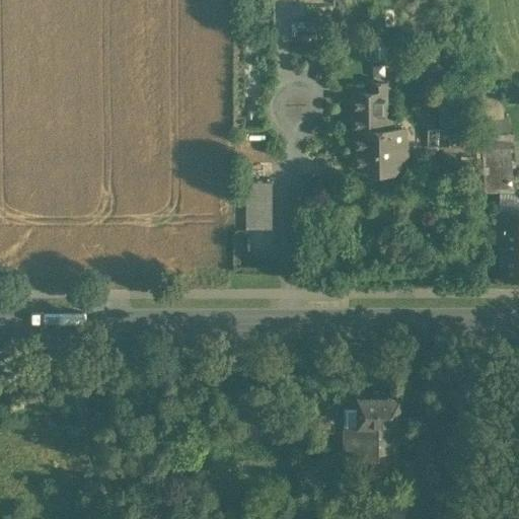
[(518,81),(495,85),(496,94),(518,91),(518,81)]
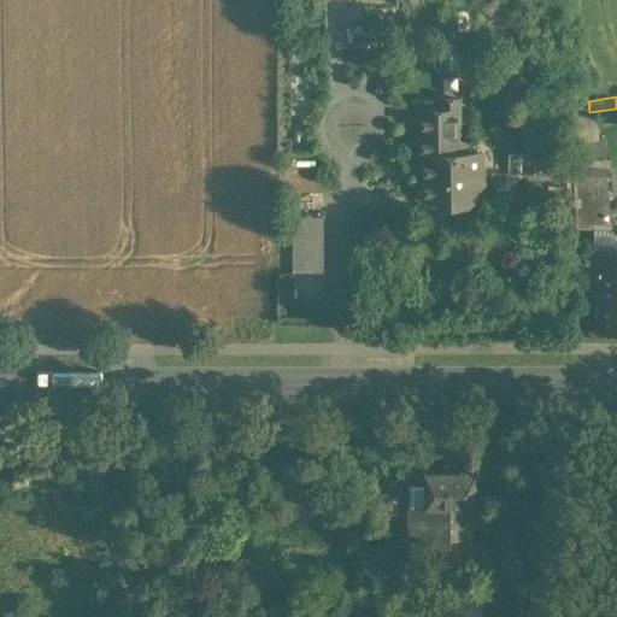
[(460,153),(460,99),(442,99),(442,110),(419,110),(419,156),(424,156),(424,180),(419,184),(419,193),(424,198),(447,198),(453,201),(469,201),(474,197),(480,197),(480,188),(485,183),(485,166),(480,162),(480,152),(460,153)]
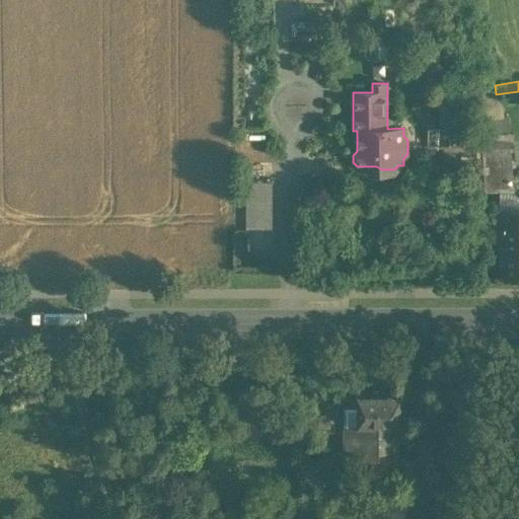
[(464,86),(440,85),(441,129),(429,129),(429,145),(465,145),(464,86)]
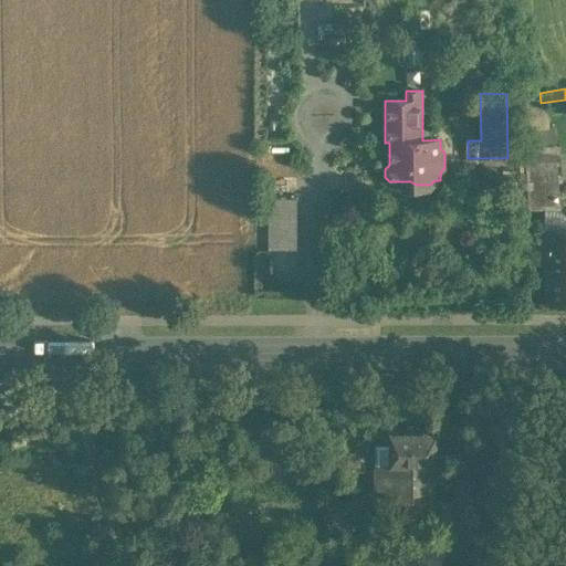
[(555,127),(526,128),(527,146),(526,146),(530,209),(545,208),(561,207),(557,159),(555,127)]
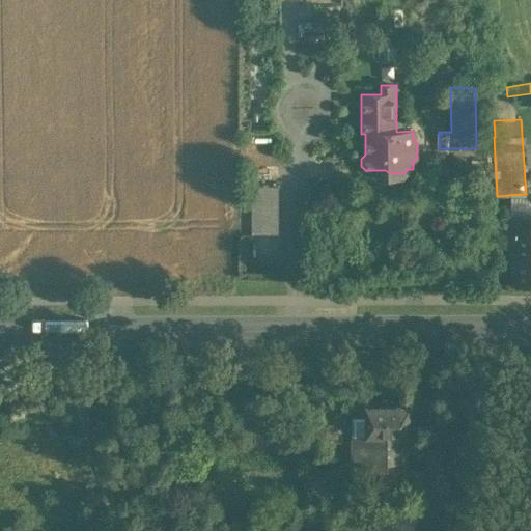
[(278,186),(253,186),(253,219),(278,219),(278,186)]
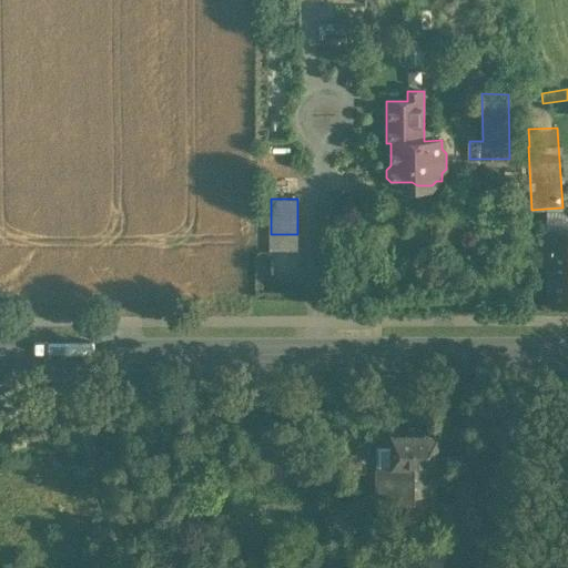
[(567,214),(563,210),(563,208),(547,209),(547,230),(549,230),(549,305),(567,305),(567,214)]
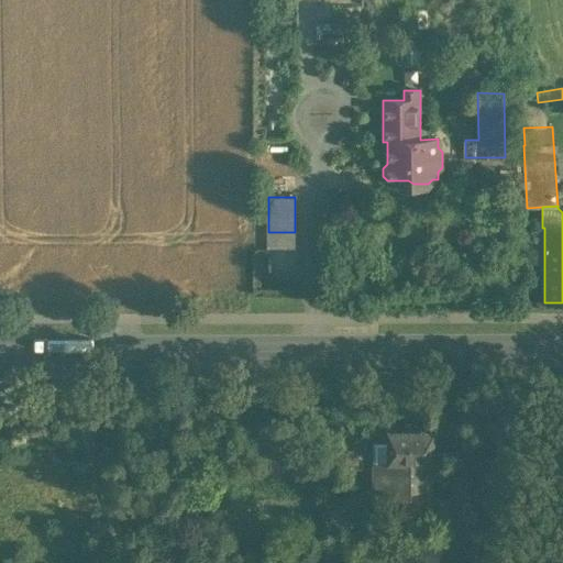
[(295,232),(268,232),(268,246),(295,247),(295,232)]
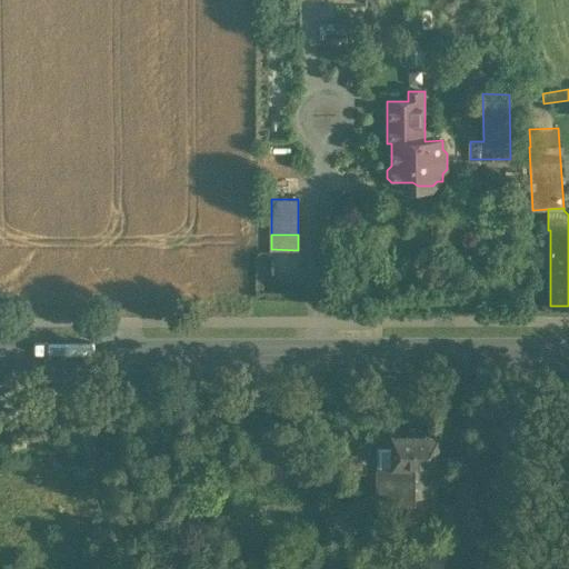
[(438,430),(393,430),(393,447),(380,447),(379,499),(402,499),(402,519),(436,519),(436,509),(437,509),(437,501),(436,501),(436,469),(438,469),(438,430)]
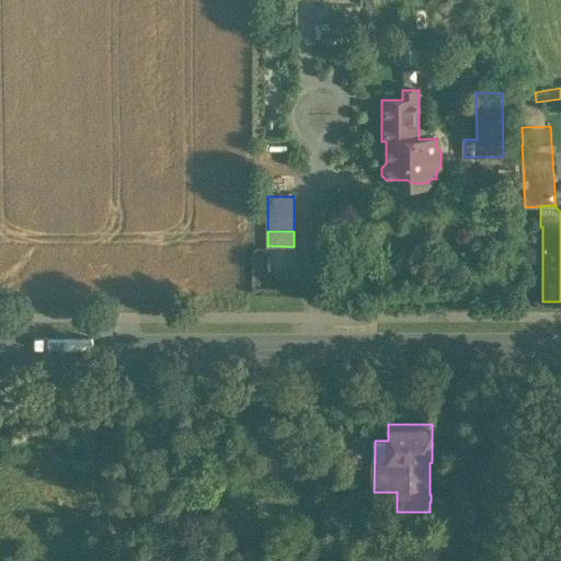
[(480,469),(451,469),(451,502),(480,501),(480,469)]
